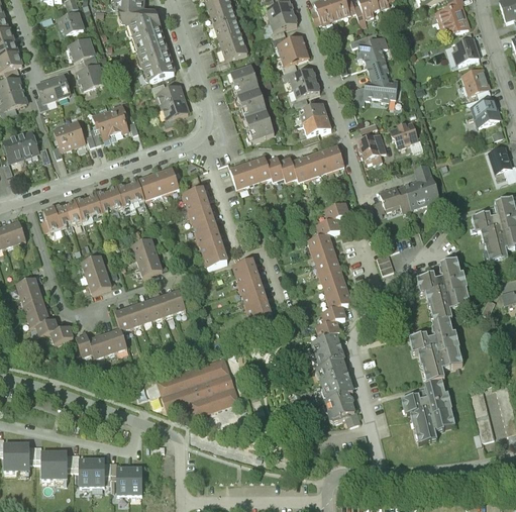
[(0,0),(0,13),(9,11),(5,0),(0,0)]
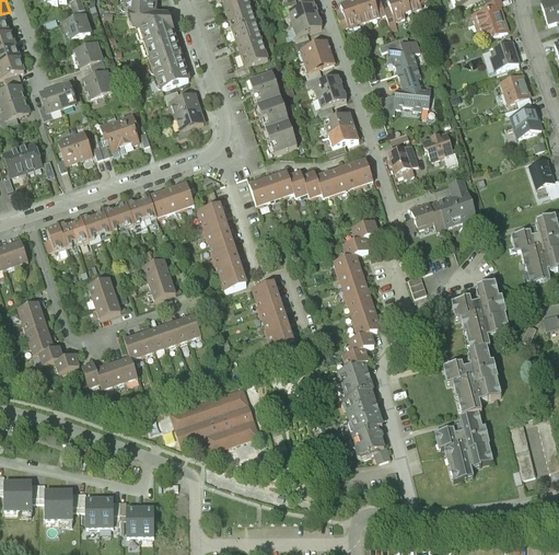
[(121,0),(120,9),(156,12),(158,0),(121,0)]
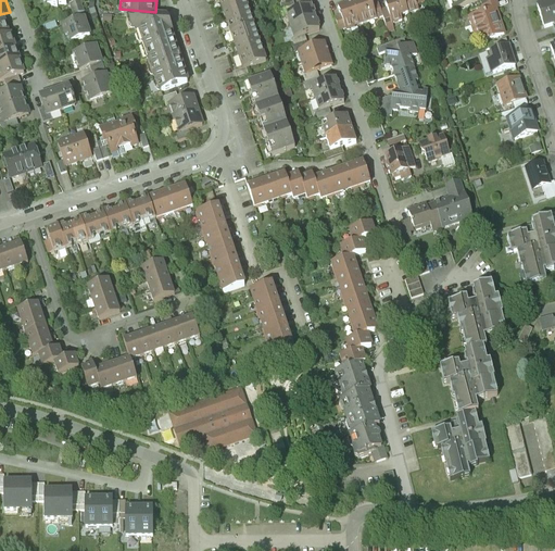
[(253,19),(248,0),(218,0),(227,26),(253,19)]
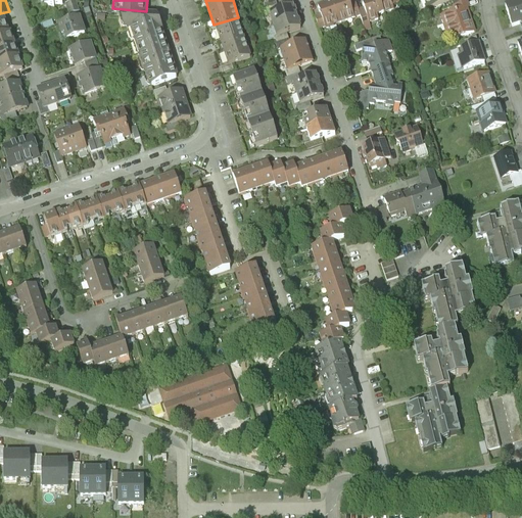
[(291,0),(267,7),(271,21),(299,12),(294,0),(291,0)]
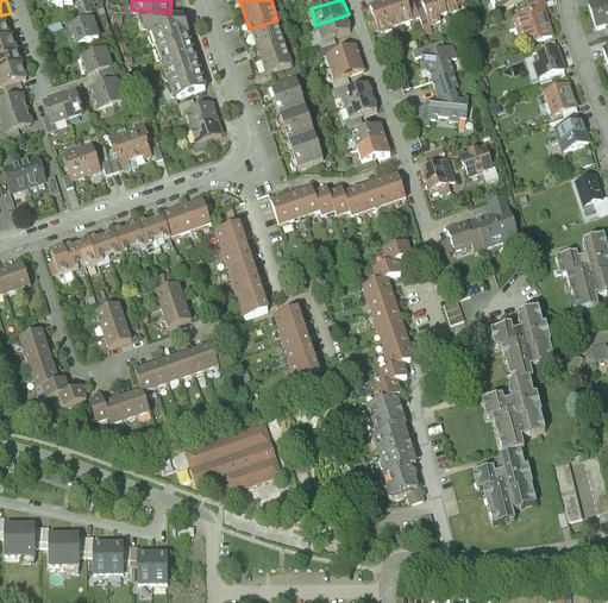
[(369,0),(377,24),(394,18),(387,0),(369,0)]
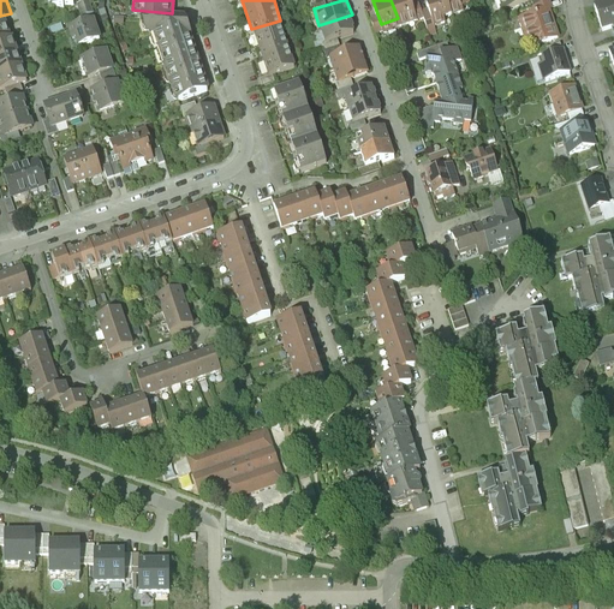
[(391,0),(398,18),(417,12),(413,0),(391,0)]
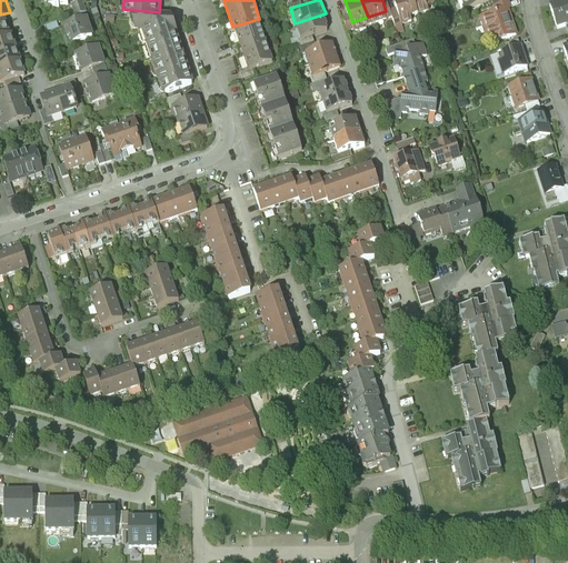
[(415,8),(412,0),(394,0),(400,19),(412,14),(411,9),(415,8)]
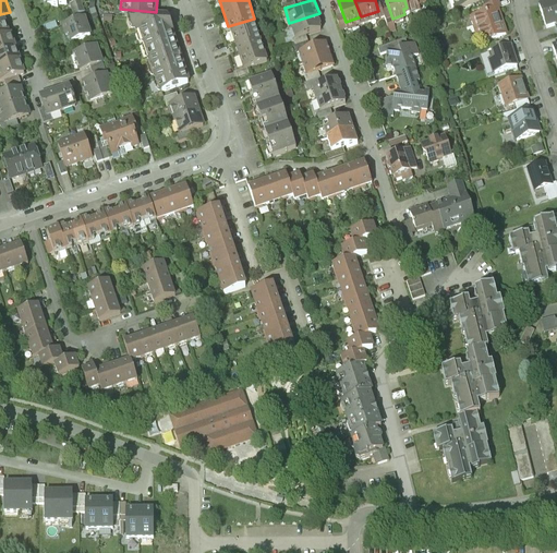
[(477,0),(467,3),(477,37),(508,27),(499,0),(477,0)]
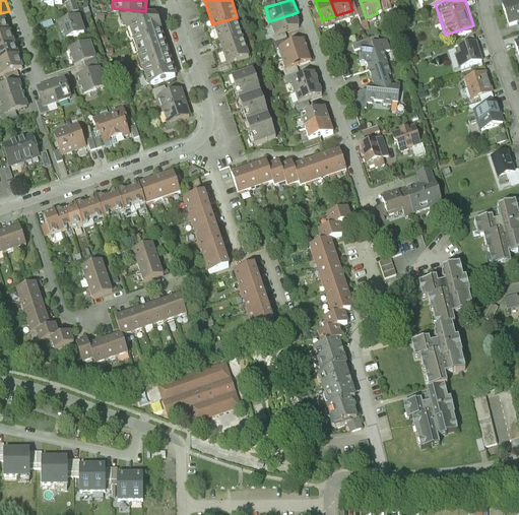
[(501,0),(507,21),(518,17),(518,0),(501,0)]
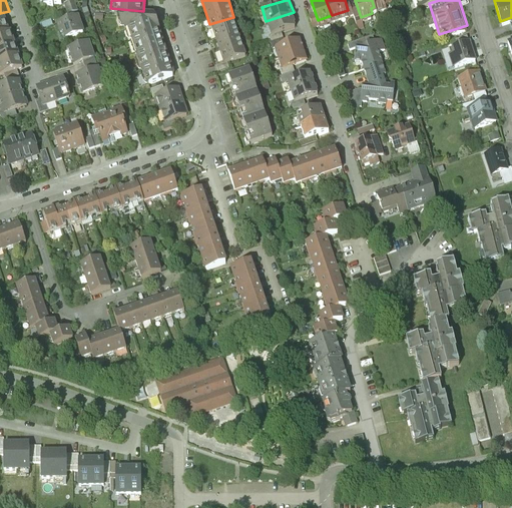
[(80,8),(56,16),(62,35),(86,27),(80,8)]
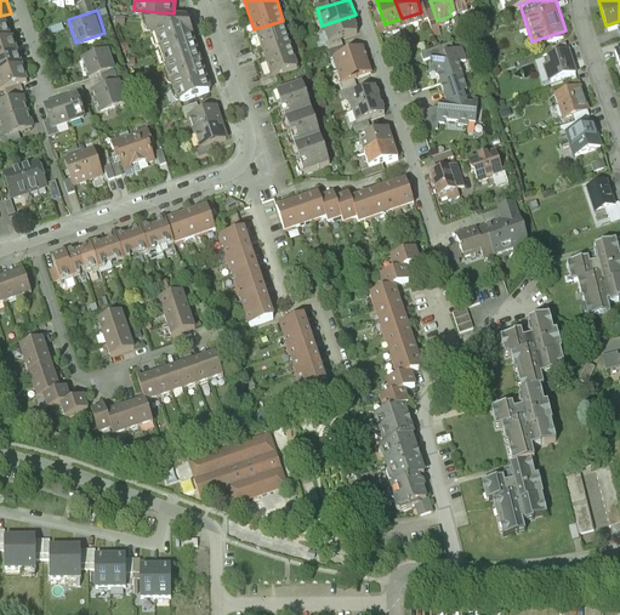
[(200,49),(191,16),(151,12),(164,58),(200,49)]
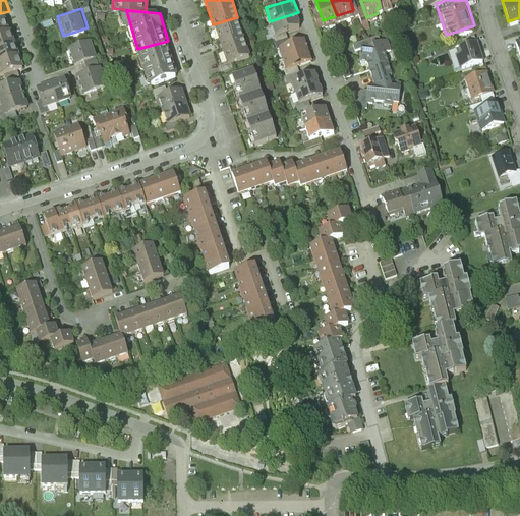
[(0,13),(0,27),(13,23),(9,11),(0,13)]
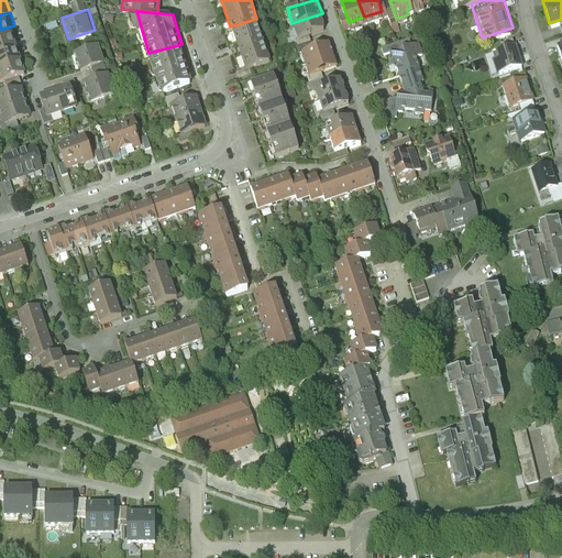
[(322,13),(291,23),(296,37),(327,28),(322,13)]
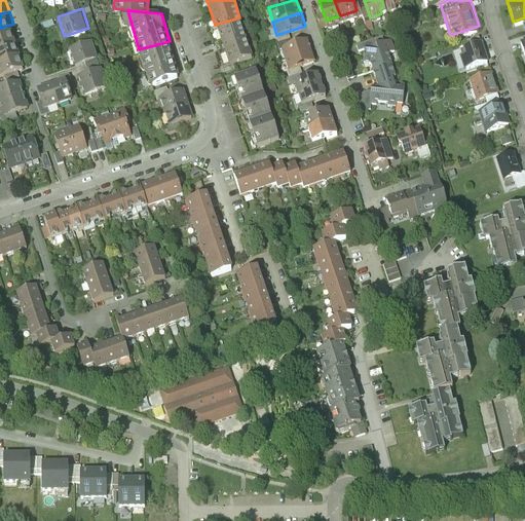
[(251,52),(239,17),(215,25),(225,60),(251,52)]
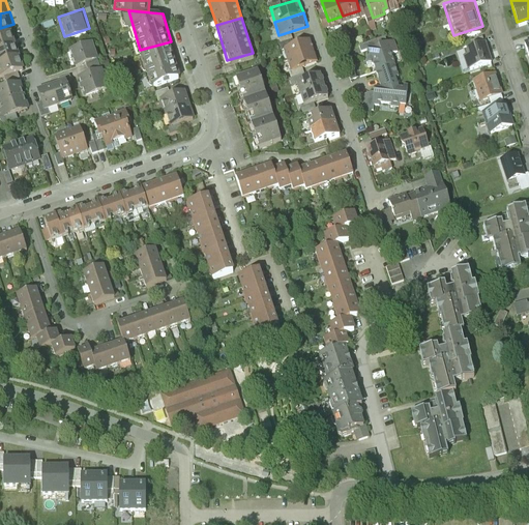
[(0,28),(0,42),(18,36),(13,24),(0,28)]
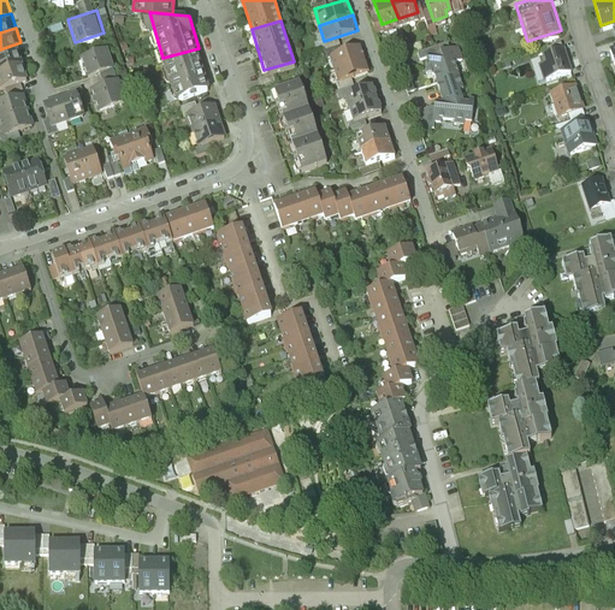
[(361,39),(326,49),(331,61),(365,51),(361,39)]
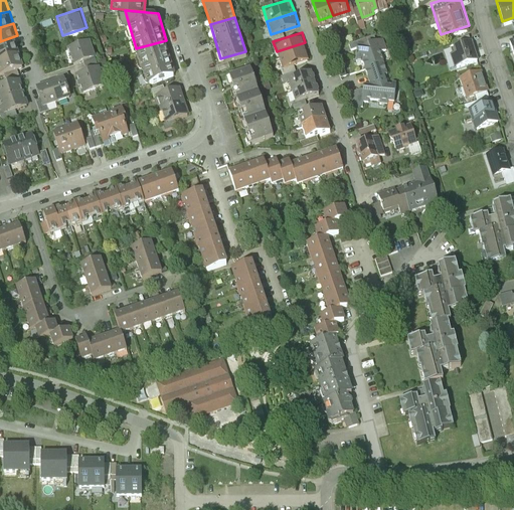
[(91,34),(65,42),(71,60),(97,52),(91,34)]
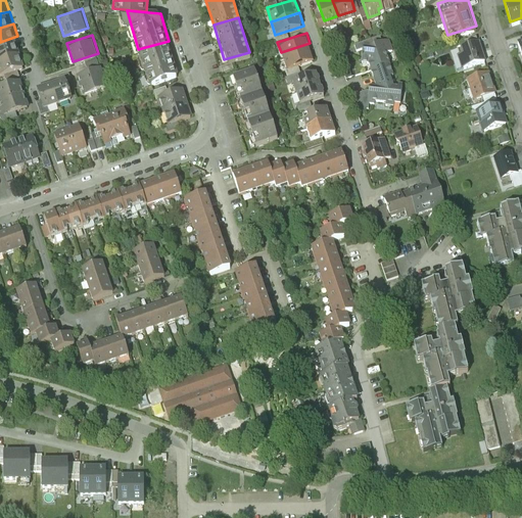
[(0,42),(0,55),(21,49),(17,36),(0,42)]
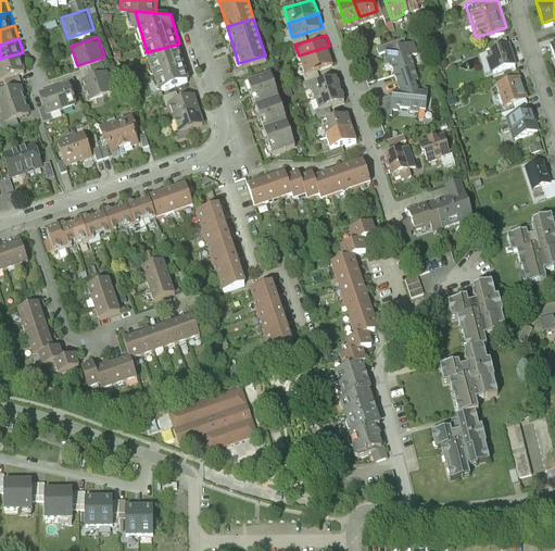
[(405,38),(379,46),(389,72),(415,64),(405,38)]
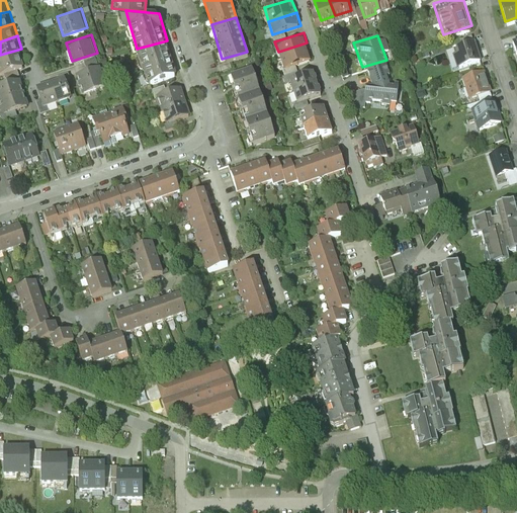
[(454,64),(480,57),(474,35),(448,43),(454,64)]
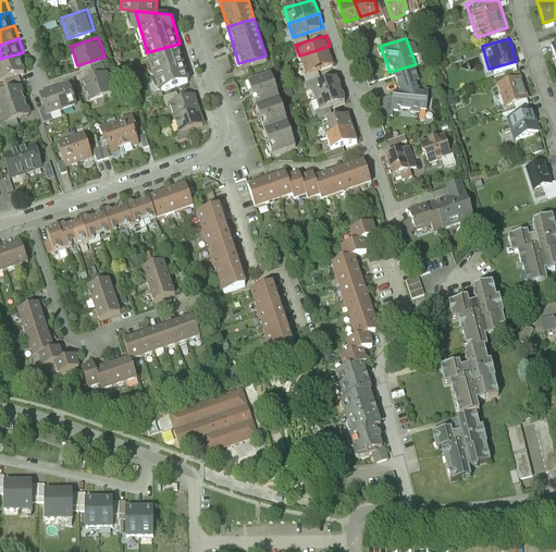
[(189,74),(180,44),(147,52),(157,85),(189,74)]
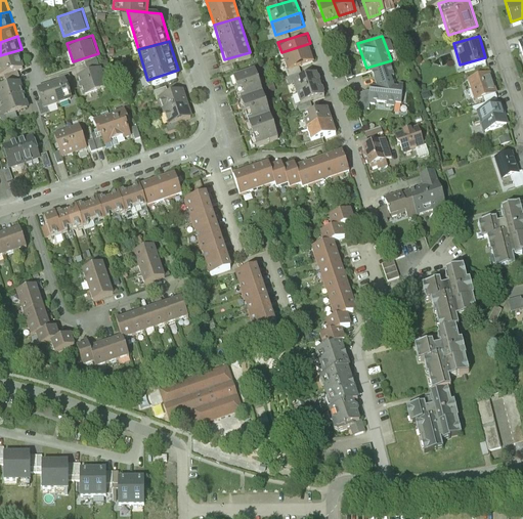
[(310,43),(281,52),(285,63),(313,54),(310,43)]
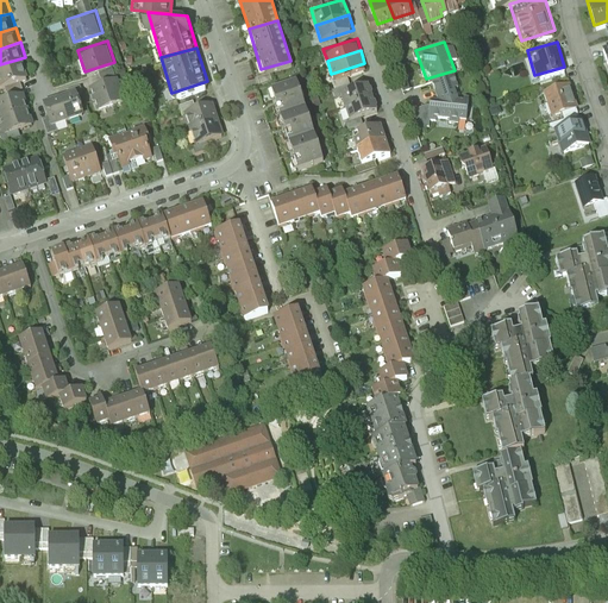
[(0,64),(0,81),(30,71),(25,57),(0,64)]
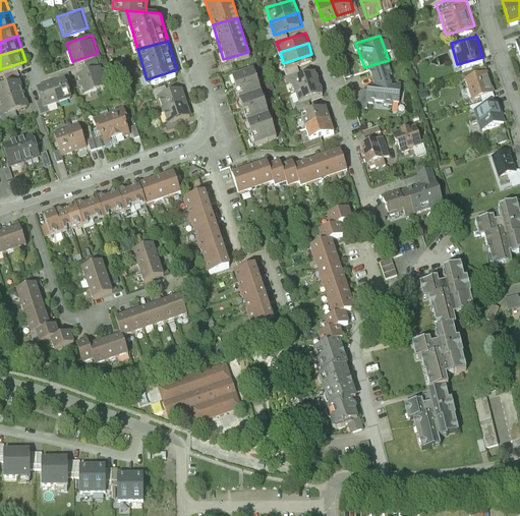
[(394,75),(389,60),(364,67),(369,83),(365,82),(363,100),(398,104),(401,76),(394,75)]
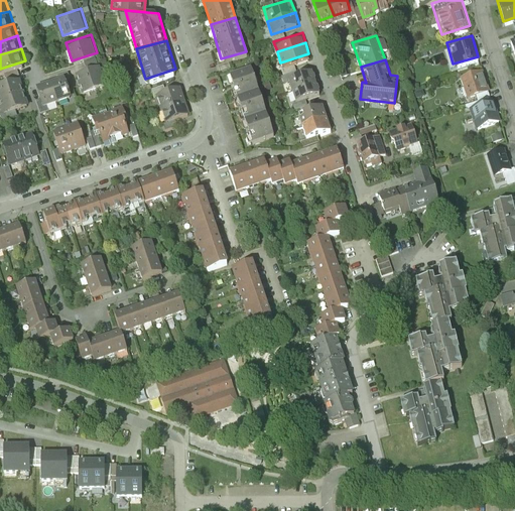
[(76,71),(83,92),(106,84),(99,62),(76,71)]
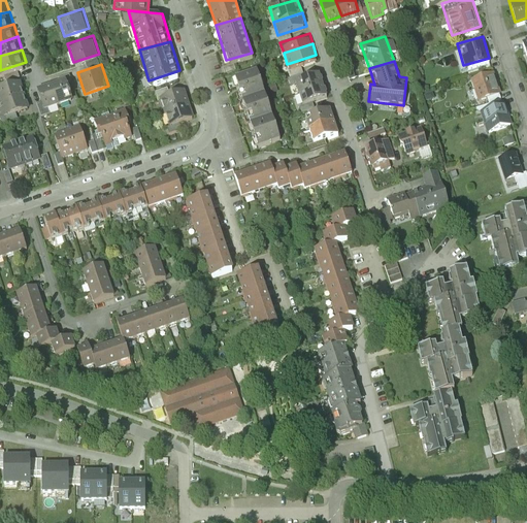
[(263,88),(256,65),(232,72),(239,95),(263,88)]
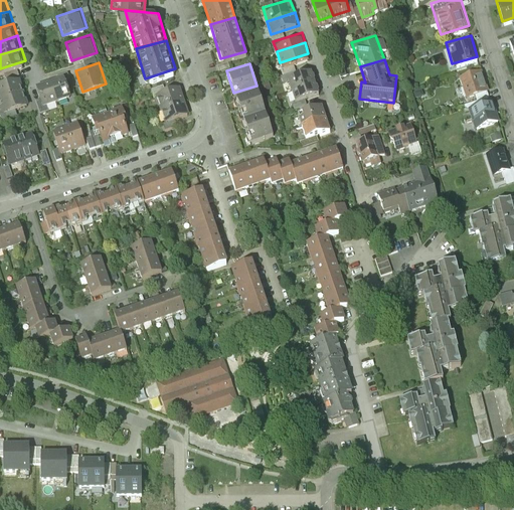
[(311,63),(286,71),(289,85),(315,76),(311,63)]
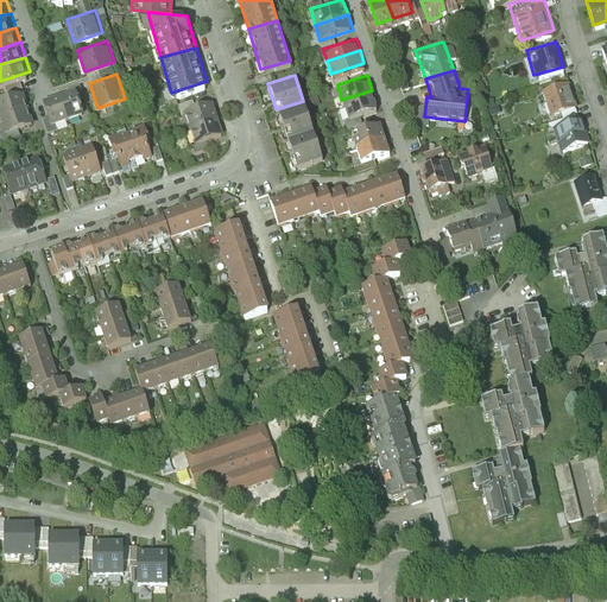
[(567,76),(542,84),(550,109),(575,102),(567,76)]
